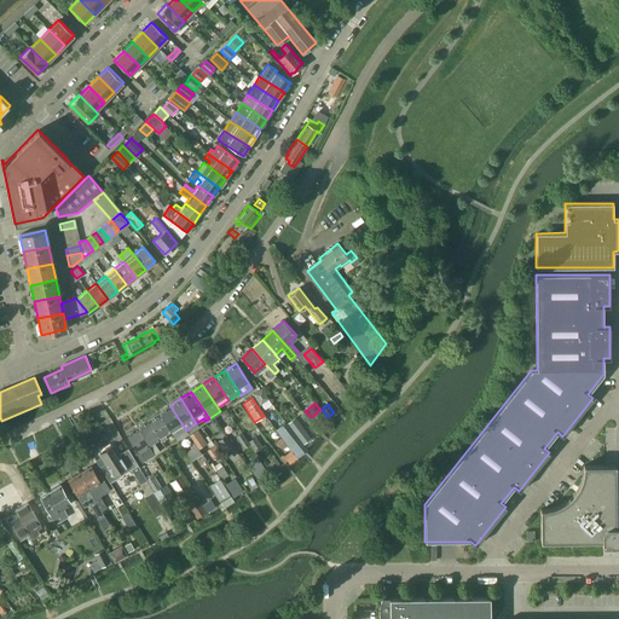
[(181,423),(169,405),(158,412),(169,431),(171,431),(174,438),(186,431),(181,423)]
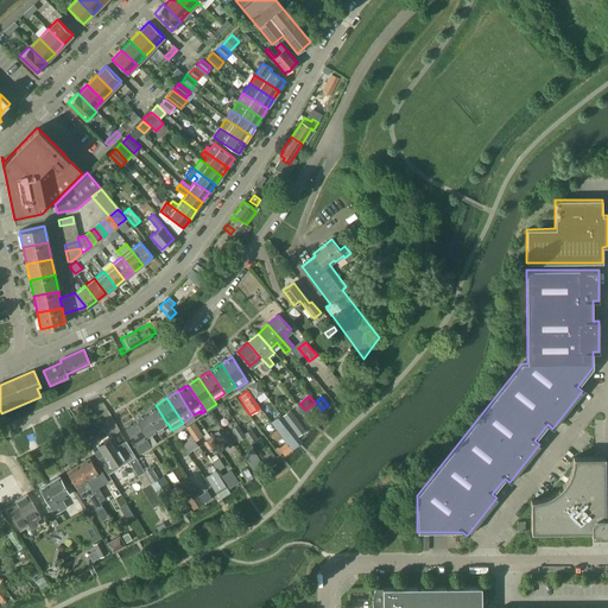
[(166,423),(156,405),(145,412),(156,430),(158,434),(164,431),(160,428),(166,423)]
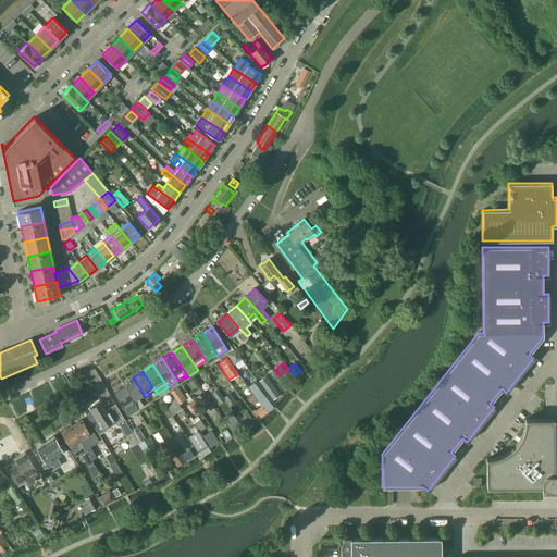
[(133,378),(123,384),(136,405),(138,407),(141,405),(137,397),(143,394),(133,378)]
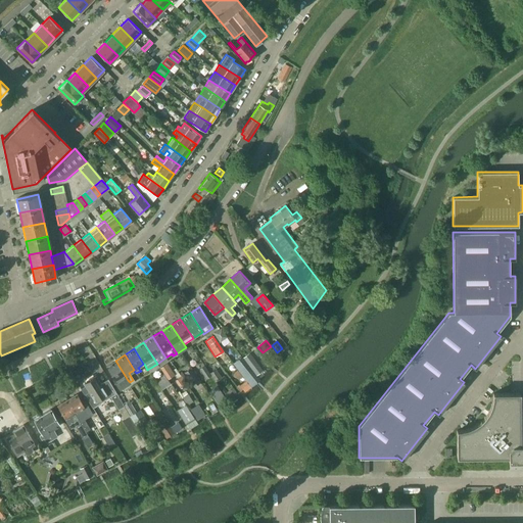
[(252,358),(246,362),(247,363),(256,375),(263,370),(252,358)]
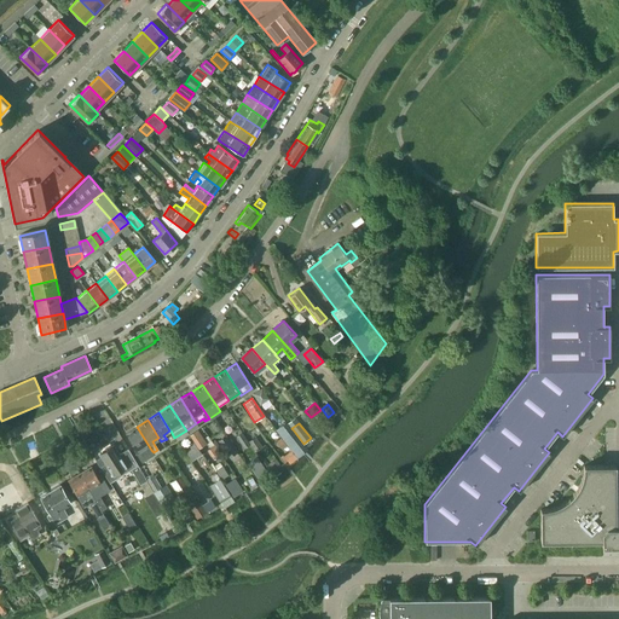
[(154,452),(151,450),(137,427),(126,434),(136,449),(133,450),(140,461),(154,452)]
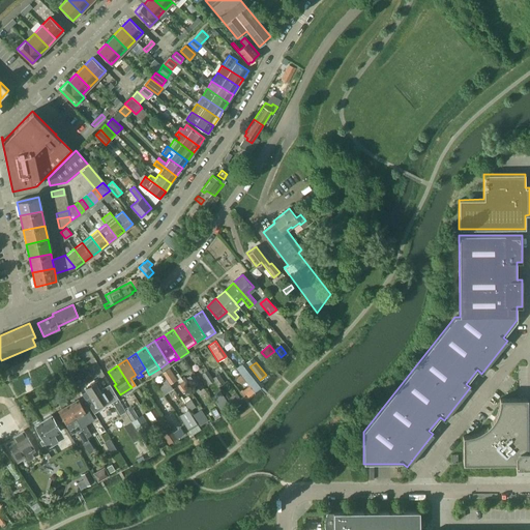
[(174,375),(169,367),(162,373),(167,379),(174,375)]
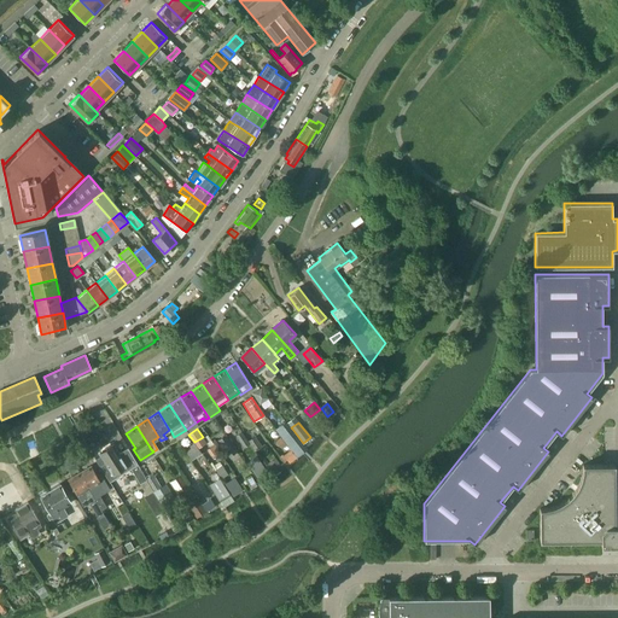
[(242,432),(237,436),(244,447),(249,443),(242,432)]
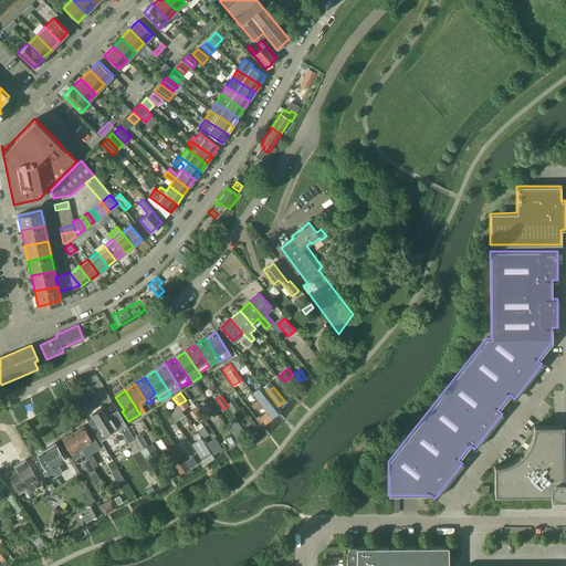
[(207,399),(201,404),(208,412),(213,409),(207,399)]
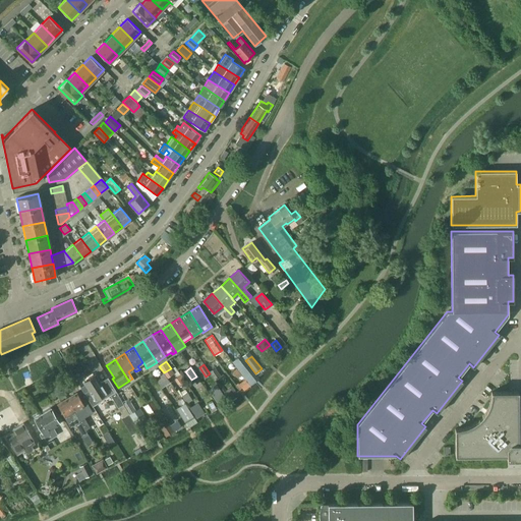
[(215,367),(210,371),(215,380),(221,375),(215,367)]
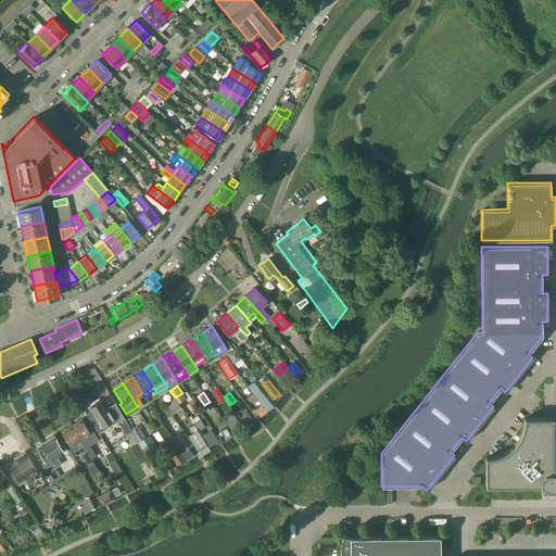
[(166,406),(172,413),(180,407),(174,399),(169,401),(171,403),(166,406)]
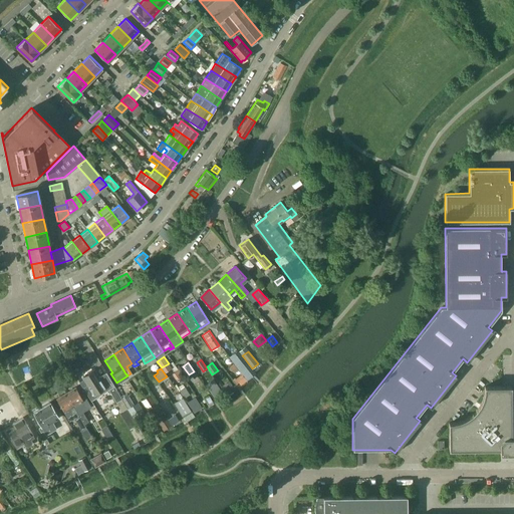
[(83,376),(82,376),(87,384),(83,388),(91,400),(108,389),(114,400),(116,402),(121,399),(119,397),(106,372),(98,377),(93,369),(89,372),(87,372),(83,374),(83,376)]
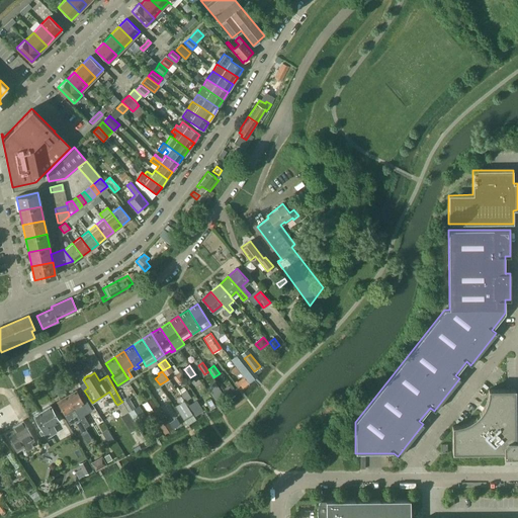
[(517,439),(515,440),(515,389),(488,390),(488,394),(487,400),(486,401),(483,408),(479,414),(475,417),(470,421),(468,421),(463,424),(462,424),(456,425),(451,426),(452,452),(503,452),(503,455),(517,455),(517,439)]
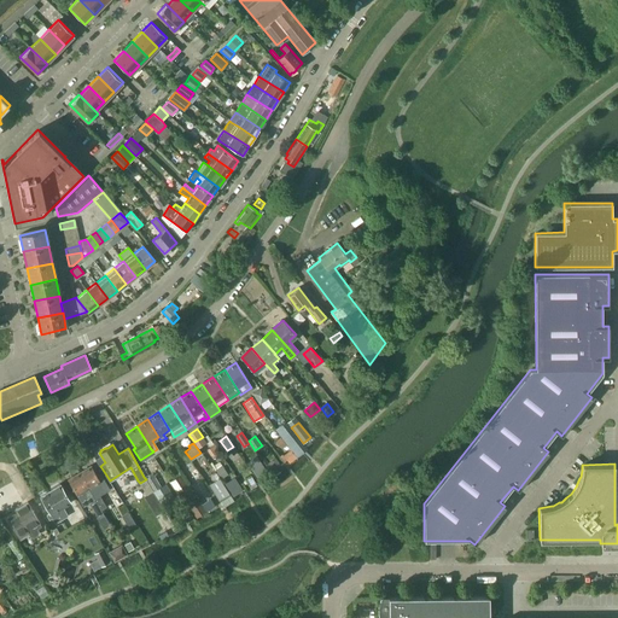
[(222,465),(215,470),(221,478),(227,474),(222,465)]
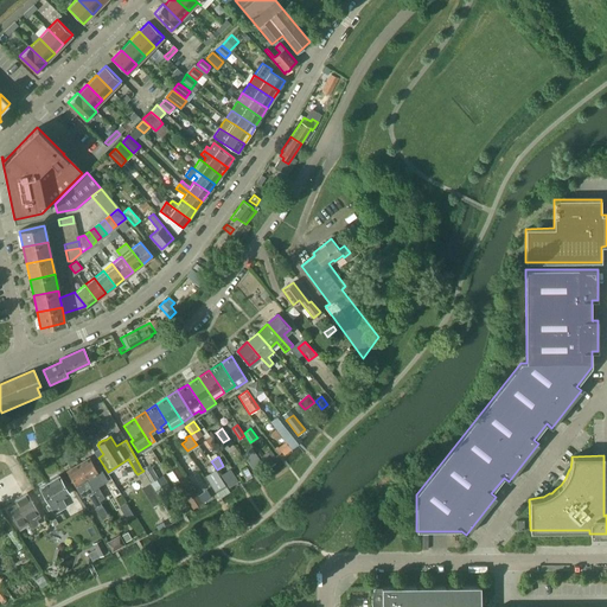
[(253,457),(246,461),(250,470),(259,465),(253,457)]
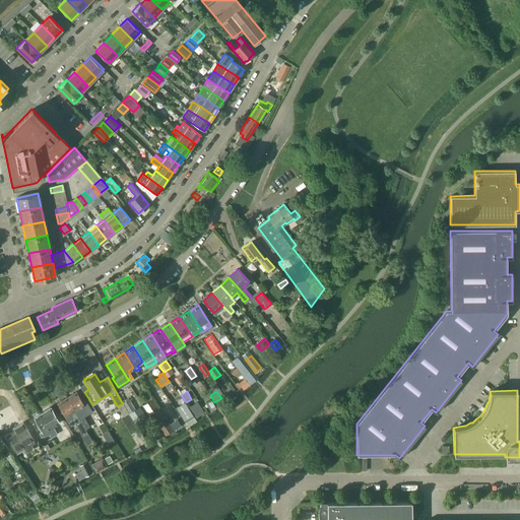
[(89,427),(78,408),(83,405),(76,392),(66,397),(79,420),(85,430),(89,427)]
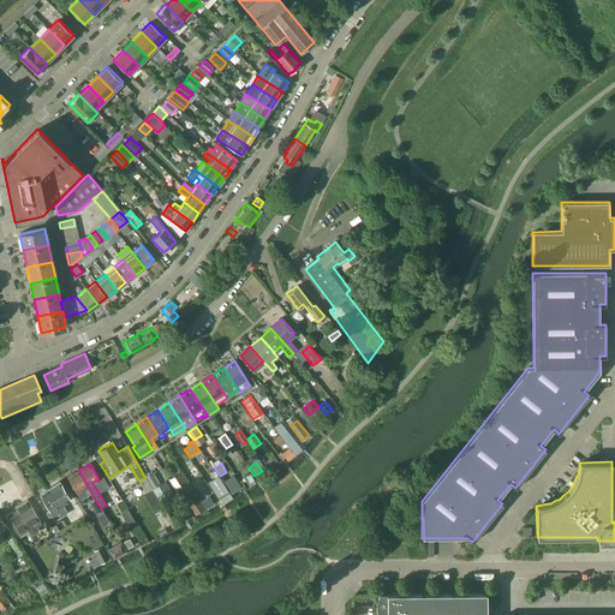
[(94,497),(78,470),(67,477),(83,503),(90,500),(99,514),(103,512),(101,508),(94,497)]
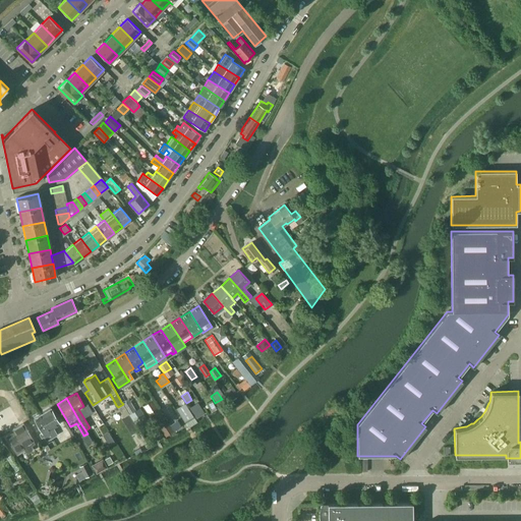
[(196,408),(191,412),(195,418),(205,412),(197,402),(193,405),(196,408)]
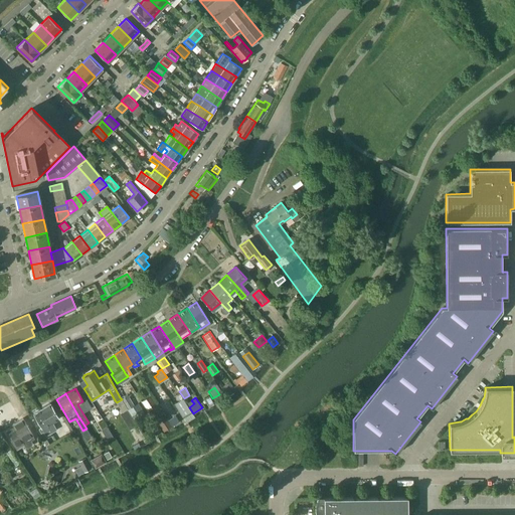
[(191,411),(183,399),(174,404),(183,417),(191,411)]
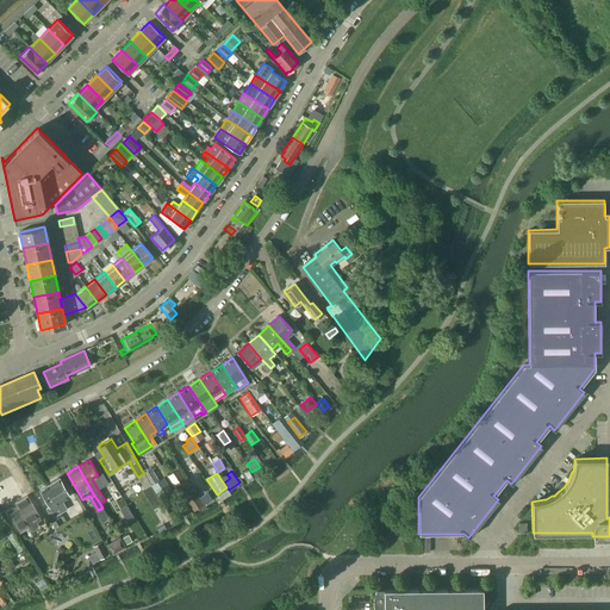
[(69,496),(58,478),(47,485),(57,503),(55,503),(60,512),(67,509),(61,500),(69,496)]
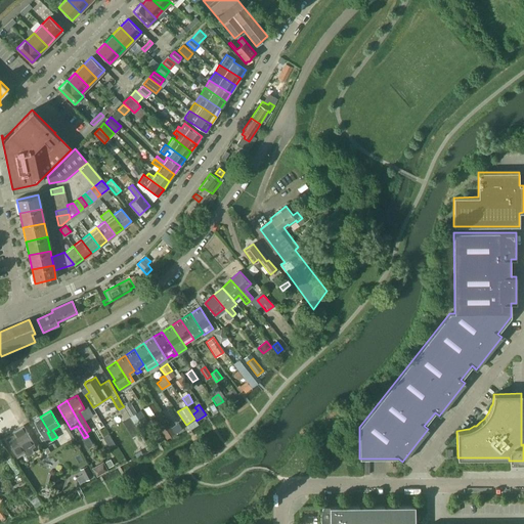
[(100,425),(93,411),(88,415),(95,428),(100,425)]
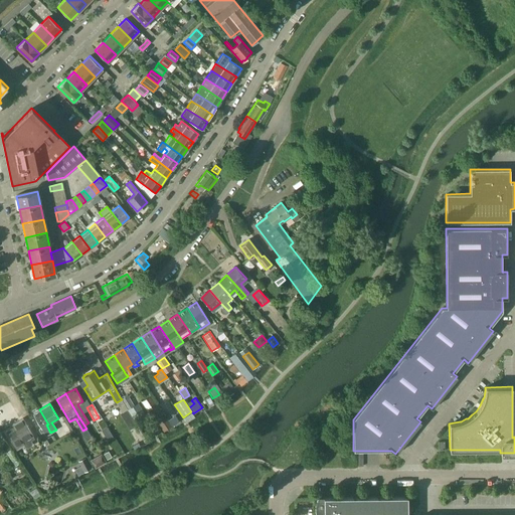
[(48,424),(39,409),(33,412),(42,427),(39,428),(41,433),(44,431),(46,436),(50,433),(46,424),(48,424)]
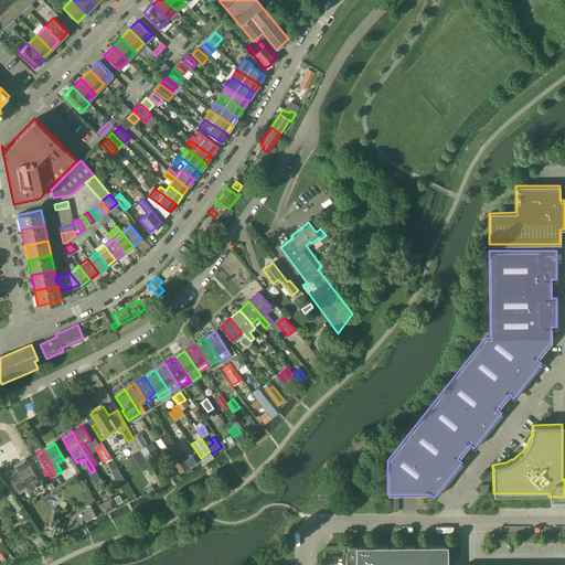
[(141,471),(149,467),(138,449),(131,454),(141,471)]
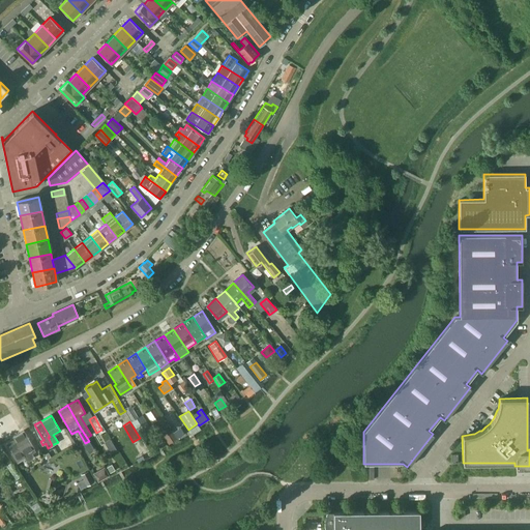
[(176,438),(168,428),(160,433),(169,443),(176,438)]
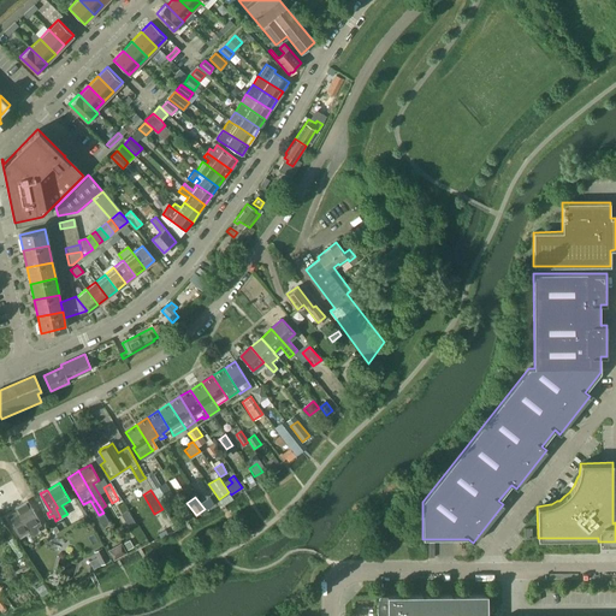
[(208,498),(201,503),(206,509),(212,504),(208,498)]
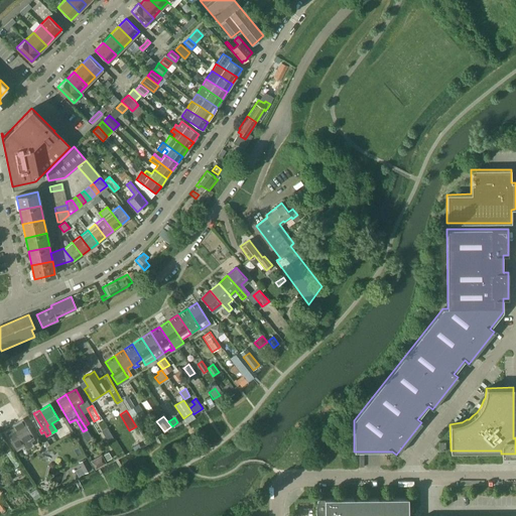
[(14,428),(6,433),(16,449),(23,445),(24,446),(26,447),(28,447),(30,446),(31,444),(31,442),(30,439),(33,437),(23,419),(12,425),(14,428)]
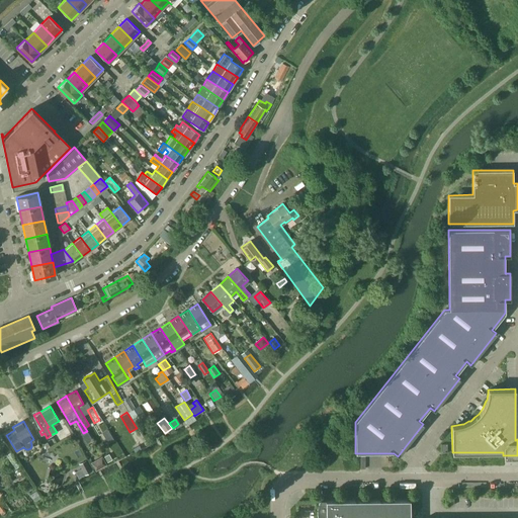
[(0,435),(9,430),(5,423),(0,426),(0,435)]
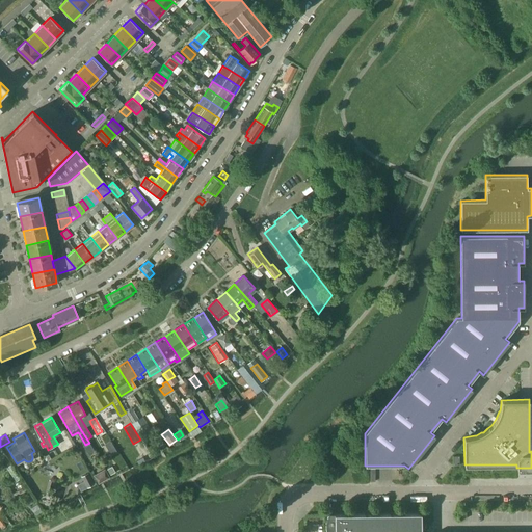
[(420,531),(421,512),(335,513),(327,513),(325,517),(324,520),(324,523),(324,526),(325,530),(325,531),(420,531)]
